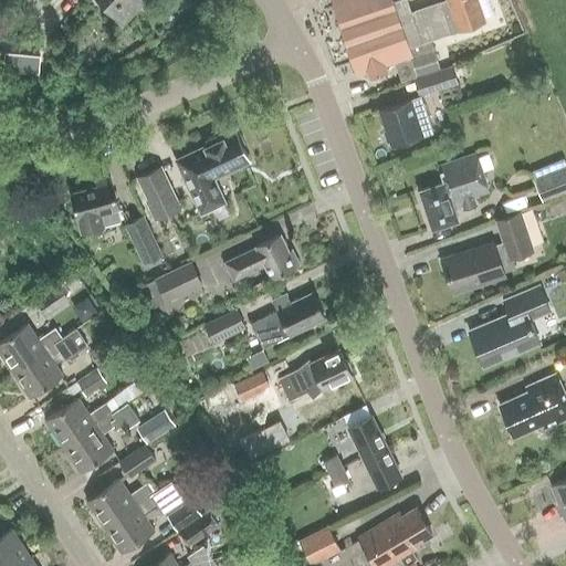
[(86,0),(88,2),(91,0),(97,0),(123,24),(145,2),(143,0),(86,0)]
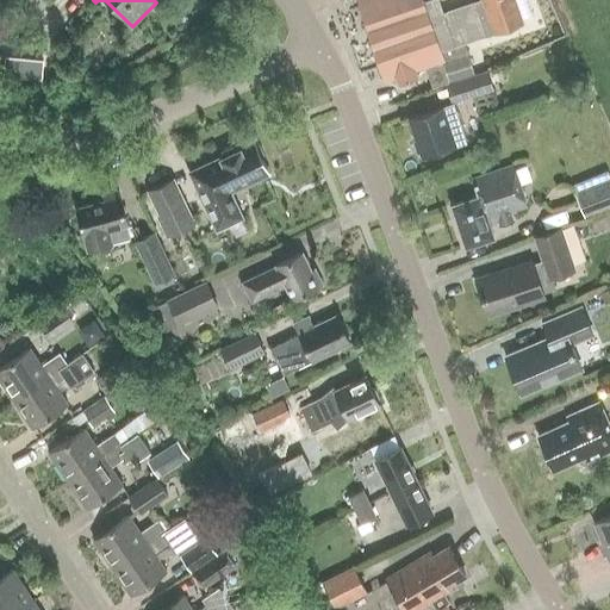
[(446,85),(477,74),(465,43),(523,22),(515,0),(478,0),(443,13),(439,0),(428,0),(425,1),(424,0),(359,0),(361,6),(360,6),(367,25),(366,25),(387,82),(397,79),(399,86),(418,79),(416,72),(425,68),(433,89),(446,85)]
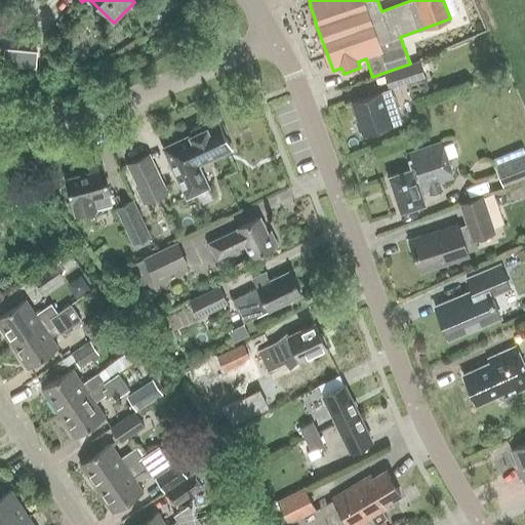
[(49,42),(57,51),(67,43),(57,34),(49,42)]
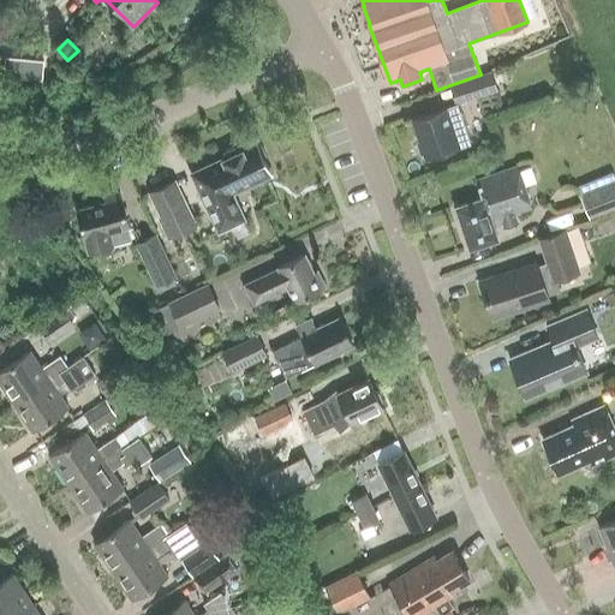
[(42,60),(5,57),(3,77),(41,79),(42,60)]
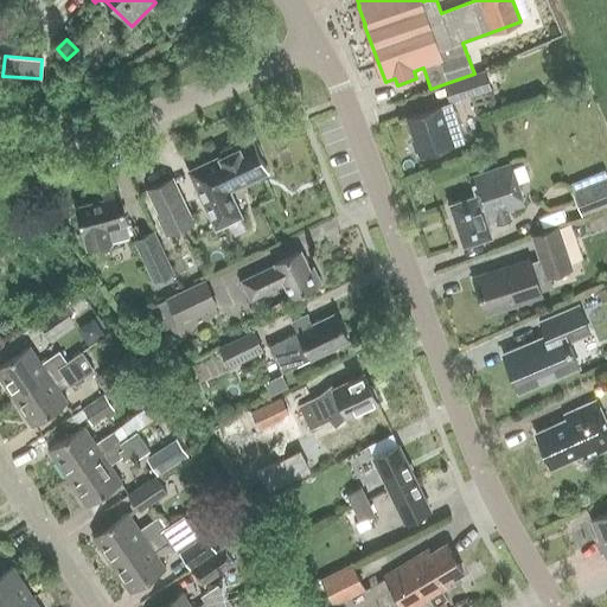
[(485,69),(474,74),(443,84),(451,104),(493,89),(485,69)]
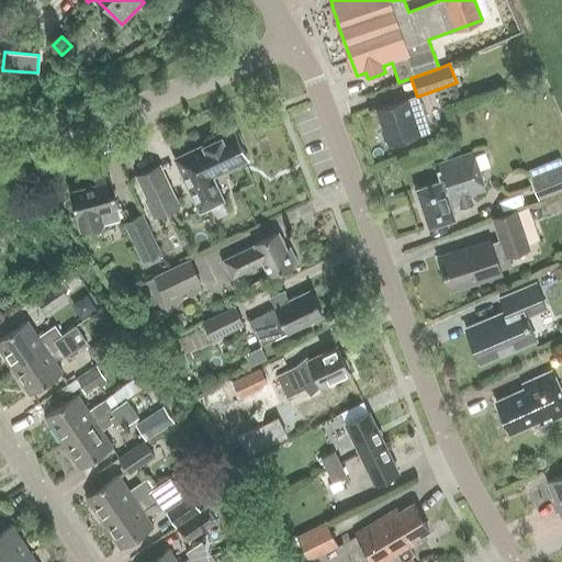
[(416,94),(406,98),(377,108),(389,145),(428,131),(416,94)]
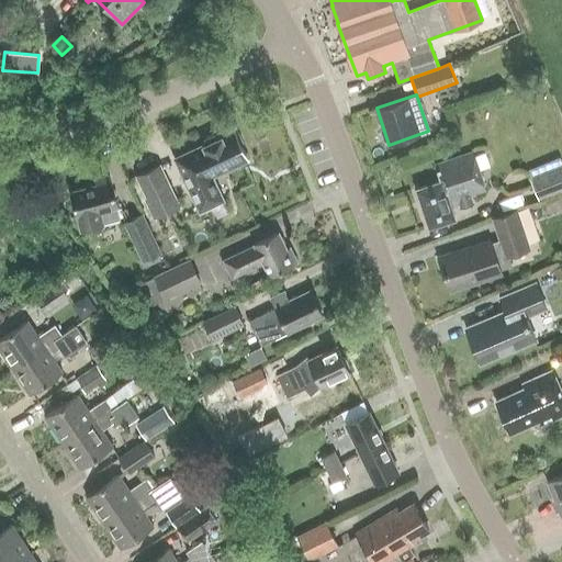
[(211,177),(246,159),(236,138),(238,135),(235,126),(228,130),(228,133),(221,137),(220,134),(214,133),(203,137),(202,143),(203,145),(175,158),(200,211),(223,200),(211,177)]
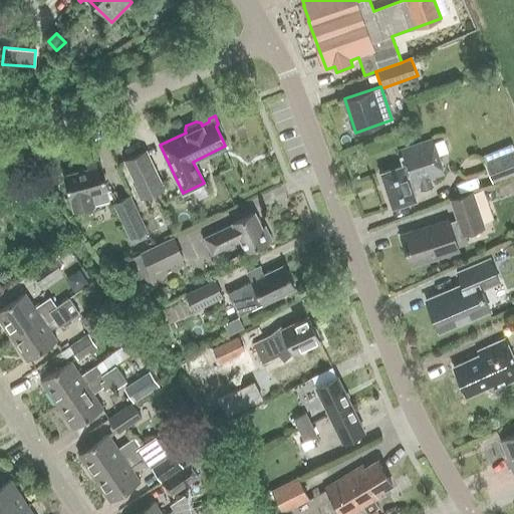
[(431,140),(426,142),(398,151),(403,166),(380,173),(393,208),(416,200),(411,186),(416,184),(419,192),(433,187),(430,179),(443,175),(431,140)]
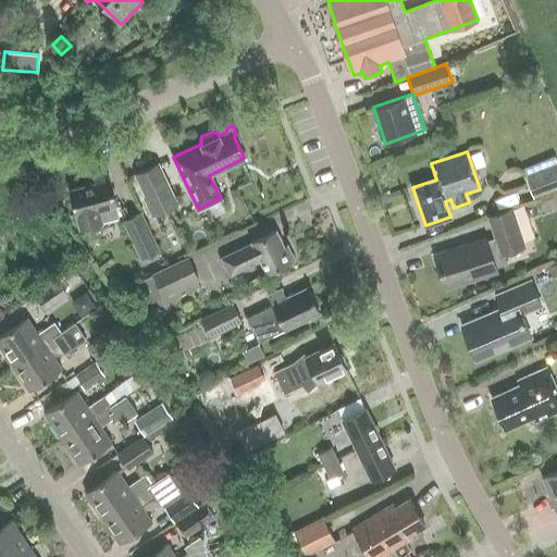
[(177,205),(158,163),(135,174),(146,197),(144,198),(152,217),(177,205)]
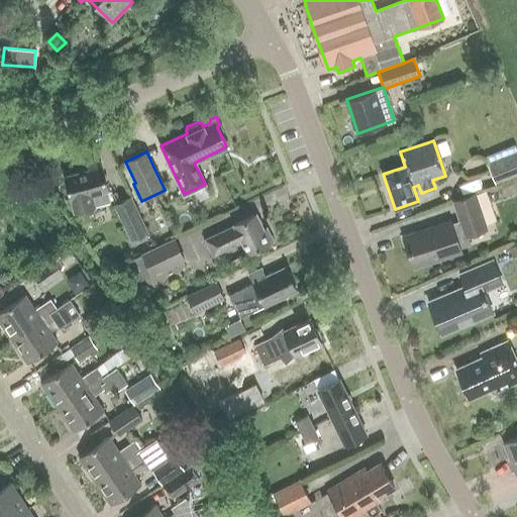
[(516,176),(516,151),(486,164),(494,185),(516,176)]
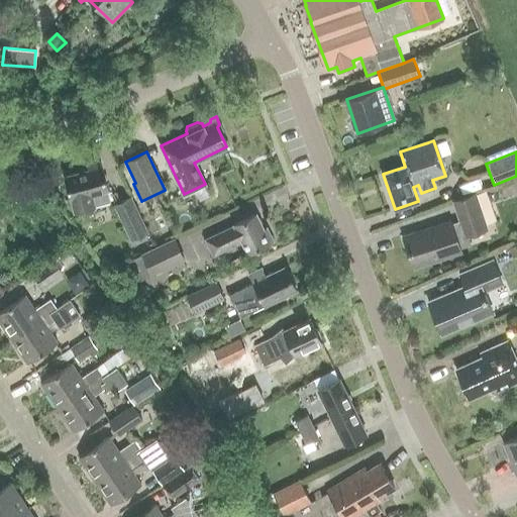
[(89,170),(65,176),(74,211),(108,202),(105,190),(108,189),(100,161),(87,164),(89,170)]
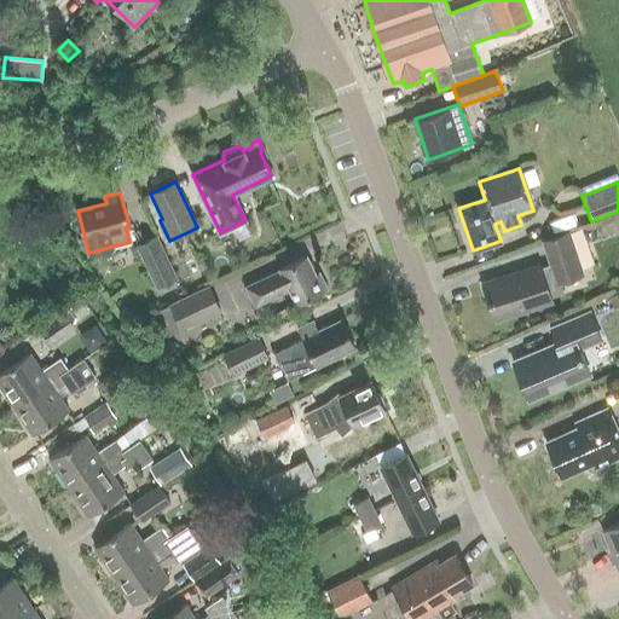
[(582,275),(579,268),(593,264),(580,230),(543,242),(550,266),(539,270),(538,266),(484,284),(496,320),(550,302),(548,296),(560,293),(556,283),(582,275)]
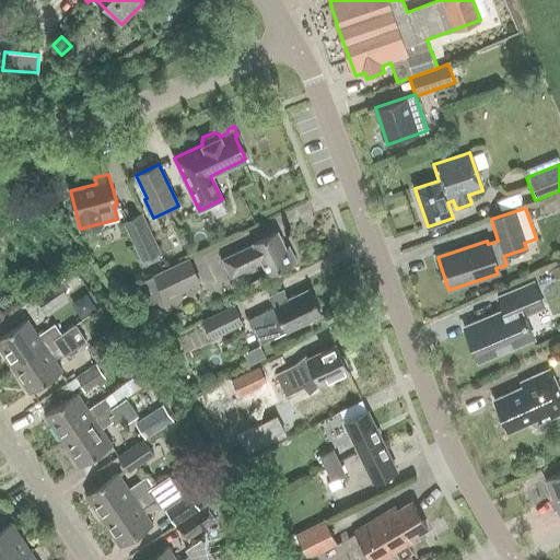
[(142,260),(160,252),(141,212),(124,221),(142,260)]
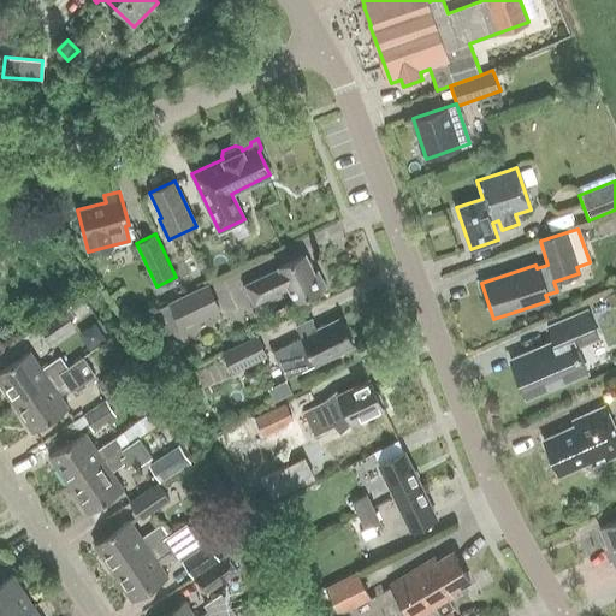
[(279,268),(244,285),(253,303),(288,288),(294,301),(325,286),(317,271),(313,273),(304,254),(278,267),(279,268)]
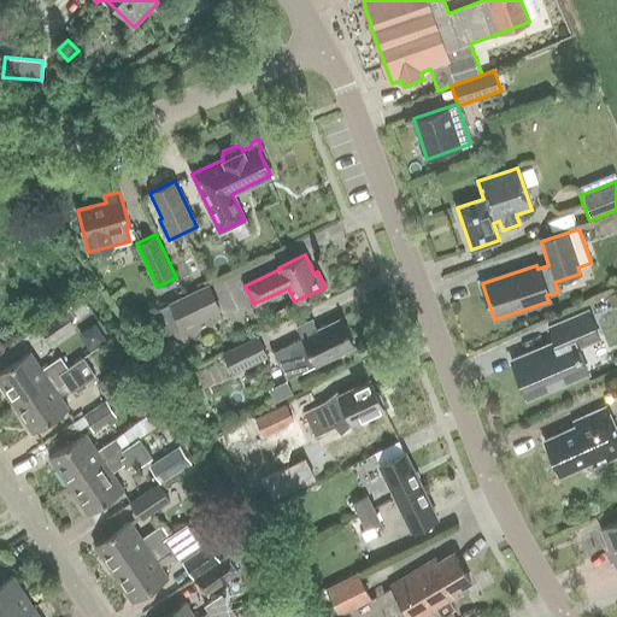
[(218,309),(207,285),(154,310),(165,334),(218,309)]
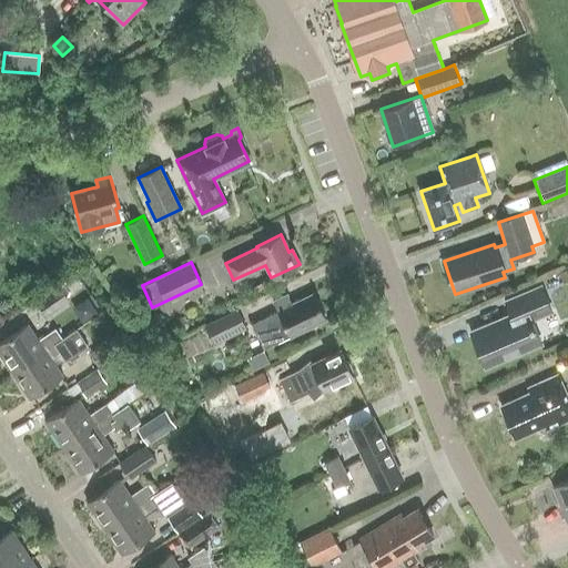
[(47,314),(69,298),(58,283),(36,298),(47,314)]
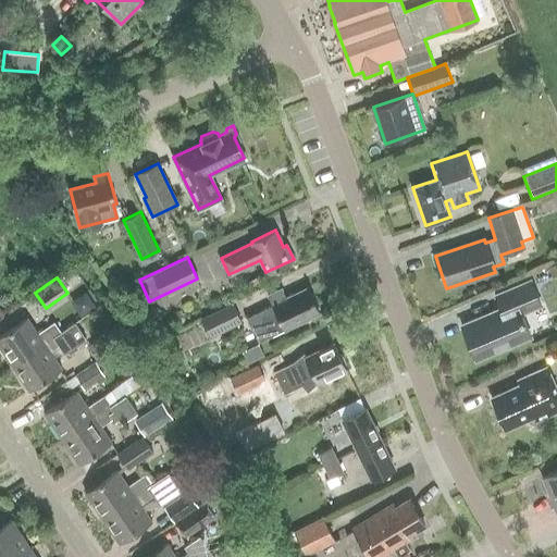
[(530,281),(494,296),(499,309),(460,325),(475,360),(529,337),(520,314),(540,306),(530,281)]
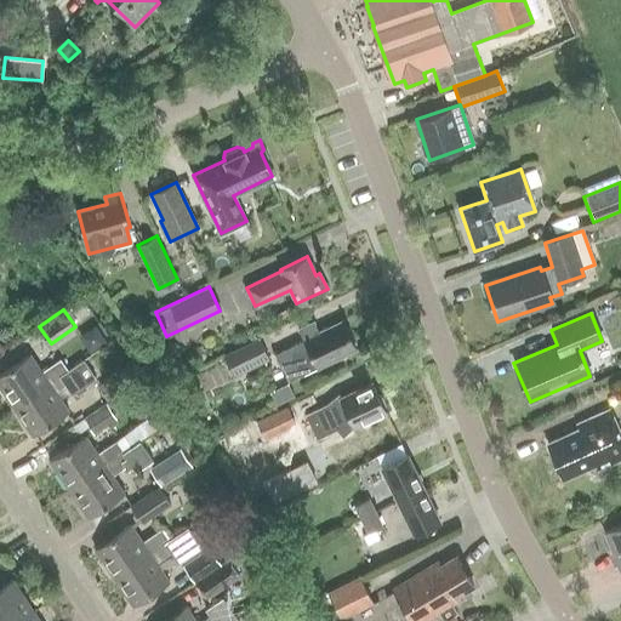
[(313,322),(298,329),(303,340),(274,353),(288,381),(355,348),(342,320),(318,332),(313,322)]
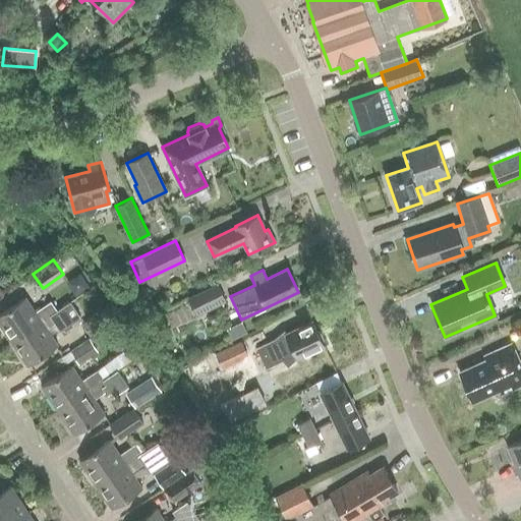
[(226,299),(217,282),(186,296),(195,314),(226,299)]
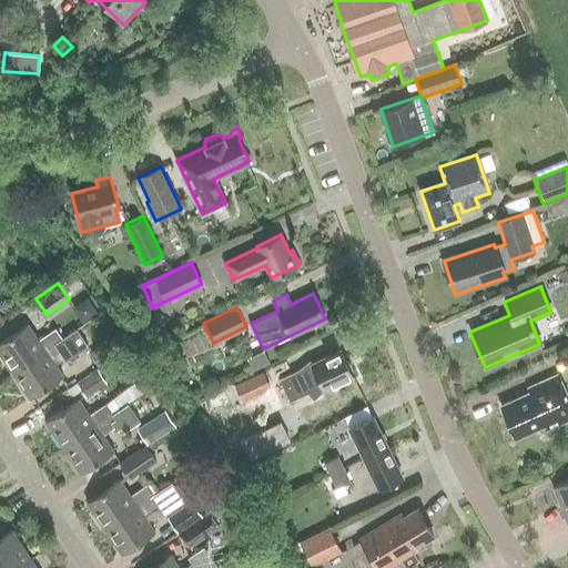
[(0,342),(0,353),(12,372),(62,338),(56,328),(38,340),(28,324),(0,342)]
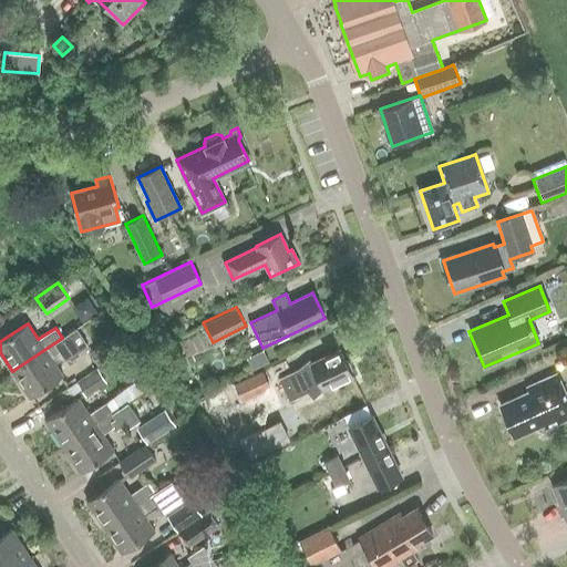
[(88,346),(75,329),(62,338),(12,371),(30,398),(62,375),(52,359),(61,353),(65,361),(69,359),(70,361),(79,354),(78,352),(88,346)]
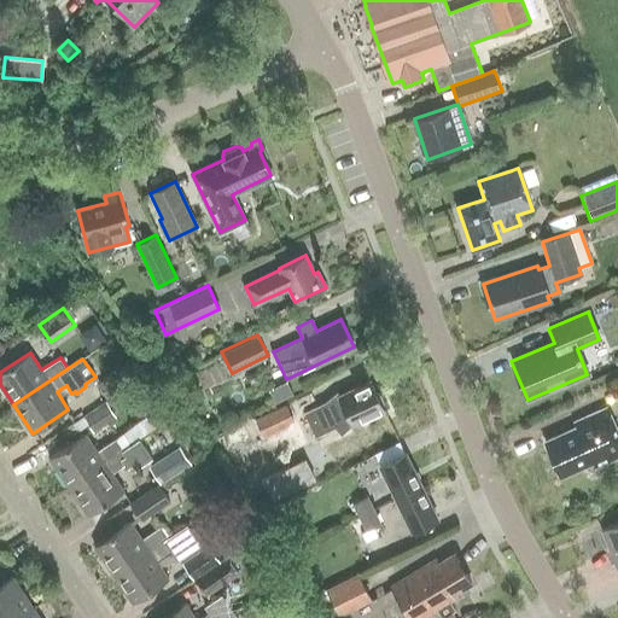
[(106,398),(130,382),(122,368),(98,385),(106,398)]
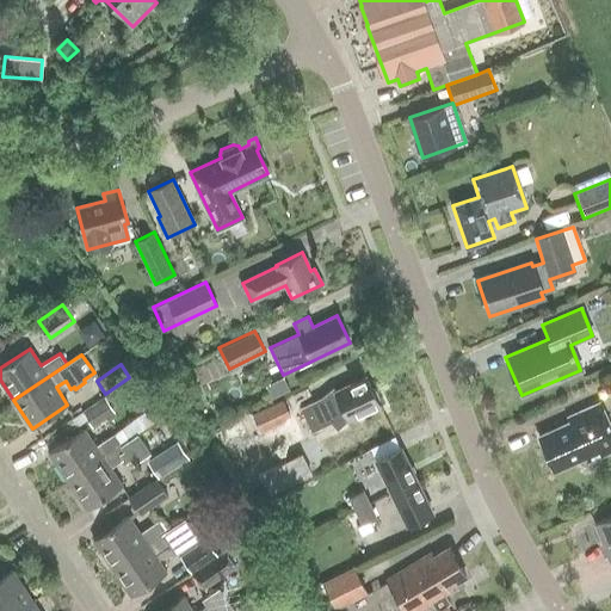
[(371,388),(365,376),(337,390),(333,387),(321,397),(301,407),(312,431),(332,421),(338,429),(349,419),(380,405),(378,401),(378,396),(375,389),(371,388)]
